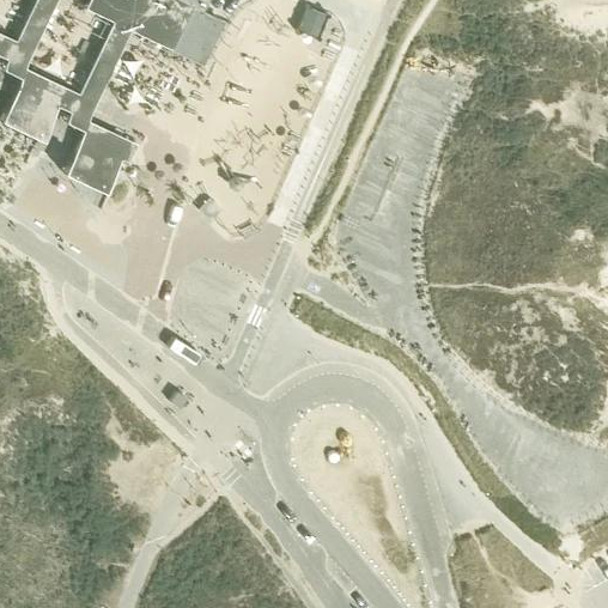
[(58,0),(37,0),(18,41),(0,31),(0,54),(0,55),(10,60),(5,68),(22,78),(22,79),(42,89),(62,99),(60,105),(64,108),(72,111),(68,121),(85,129),(89,121),(102,93),(132,31),(115,23),(80,93),(26,67),(58,0)]
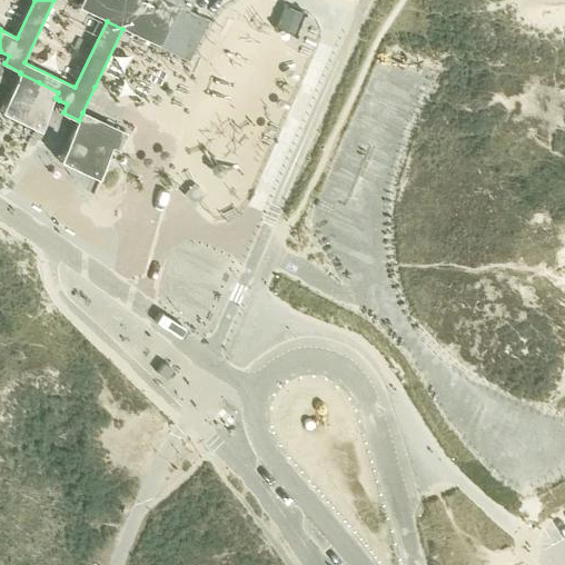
[(86,0),(82,9),(97,16),(107,21),(122,29),(164,48),(181,7),(166,0),(86,0)]
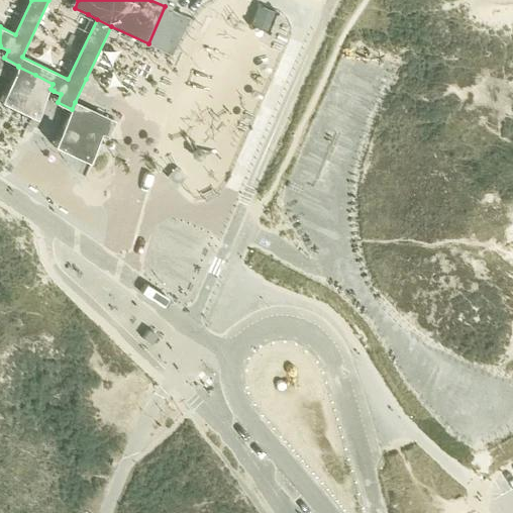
[(177,0),(150,0),(165,6),(148,43),(173,56),(190,18),(173,10),(177,0)]
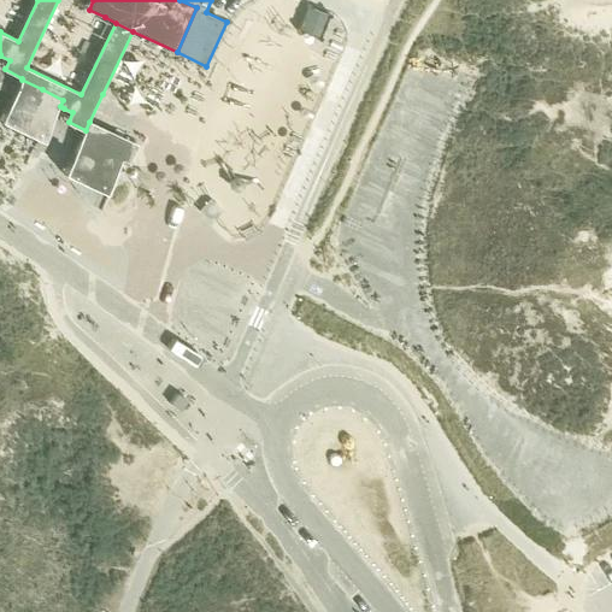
[(0,92),(12,99),(22,80),(5,72),(0,82),(0,92)]
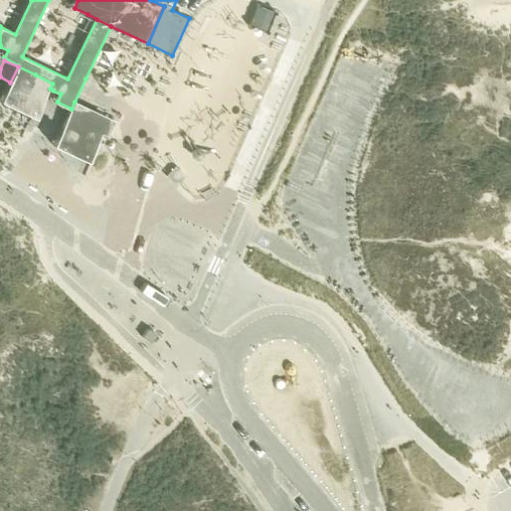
[(2,100),(20,109),(35,74),(18,66),(10,82),(2,100)]
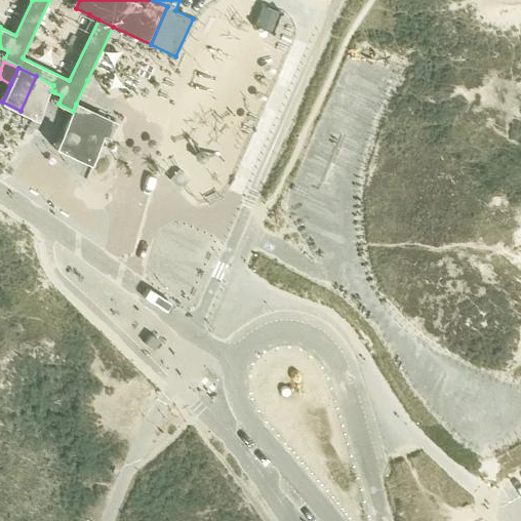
[(21,111),(37,119),(51,90),(53,85),(36,76),(21,111)]
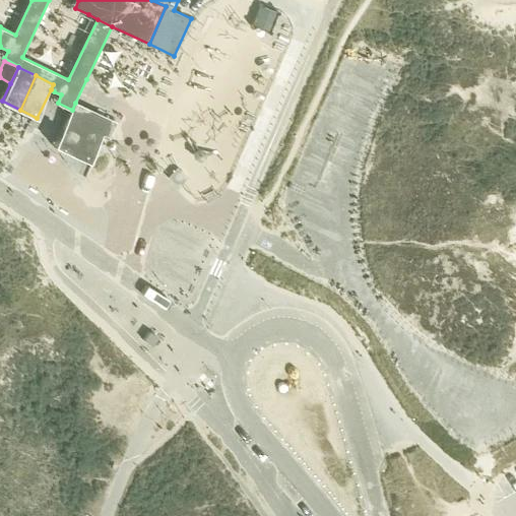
[(55,145),(73,154),(94,111),(75,103),(72,110),(70,113),(63,128),(55,145)]
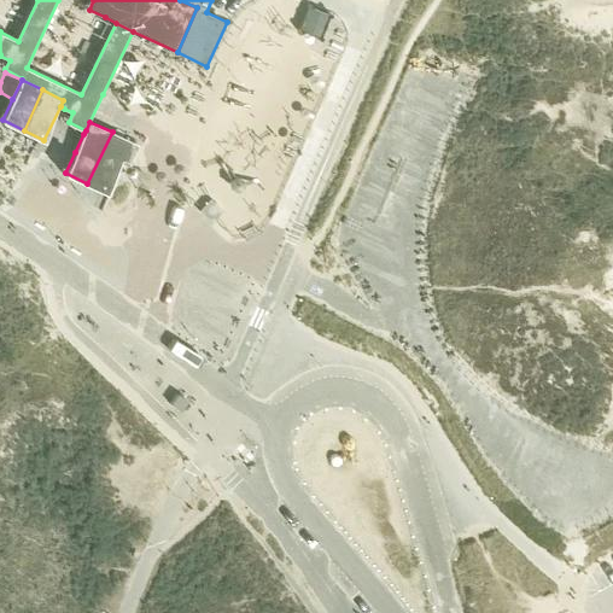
[(75,152),(83,134),(62,123),(54,139),(60,141),(59,145),(75,152)]
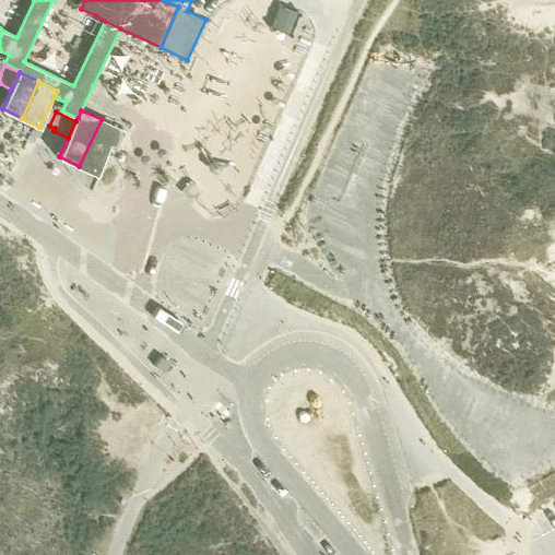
[(102,119),(79,166),(97,175),(111,144),(119,149),(127,132),(102,119)]
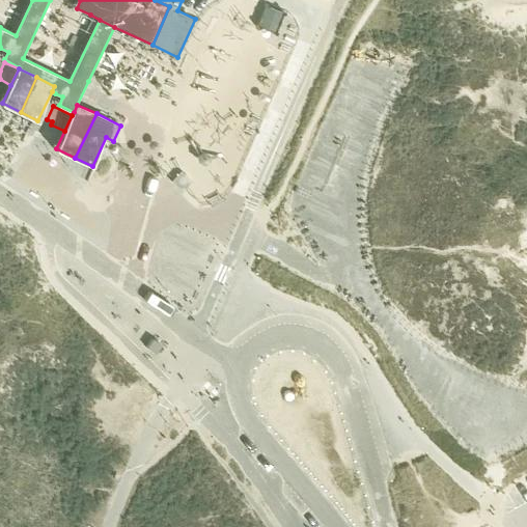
[(156,341),(149,351),(158,356),(163,348),(156,341)]
